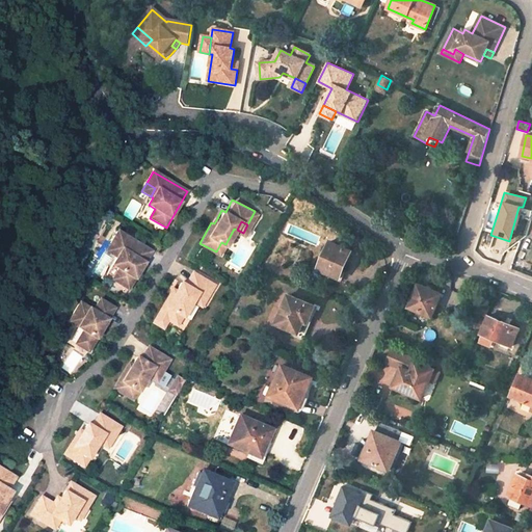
[(117,232),(111,243),(120,248),(115,257),(117,258),(113,266),(120,269),(113,281),(130,290),(152,251),(117,232)]
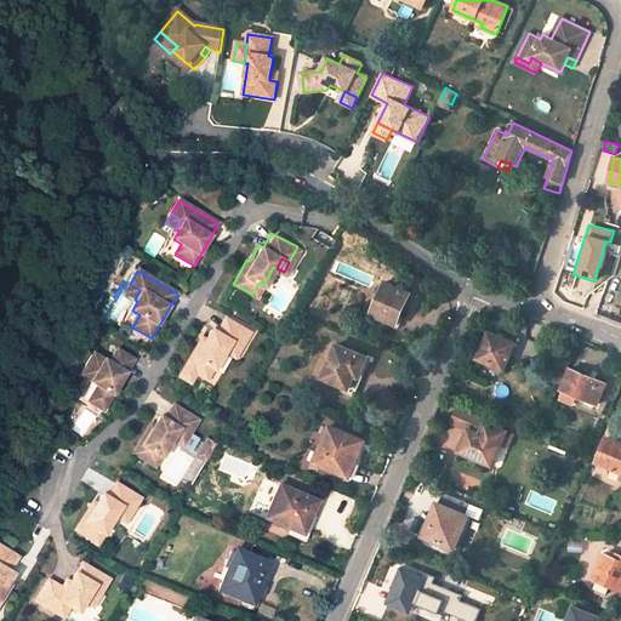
[(257,296),(263,285),(258,283),(252,294),(257,296)]
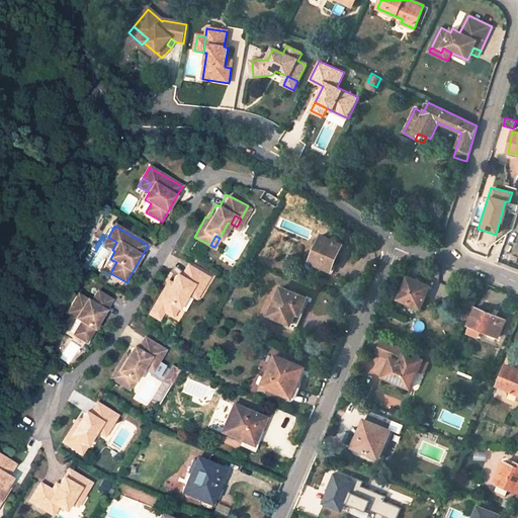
[(342,245),(322,236),(310,262),(318,266),(331,271),(342,245)]
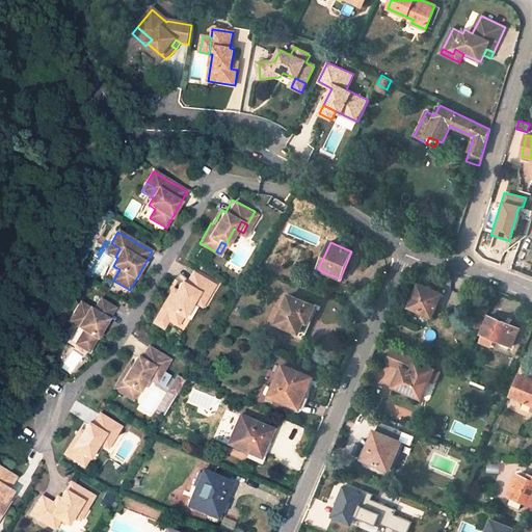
[(111,243),(106,251),(115,257),(120,248),(111,243)]
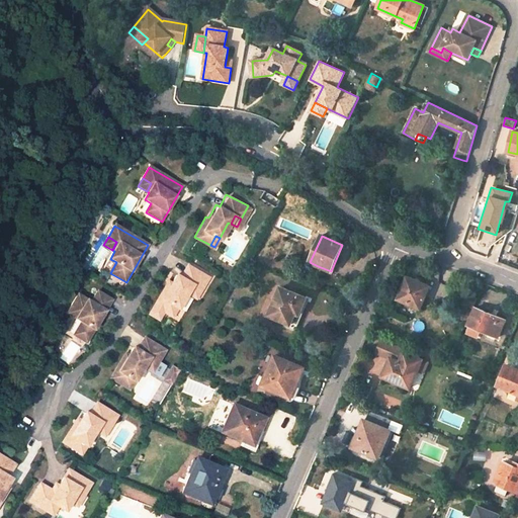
[(157,307),(166,312),(172,315),(177,307),(182,309),(190,292),(192,294),(197,285),(203,288),(210,276),(188,264),(182,277),(177,275),(173,283),(170,288),(167,286),(157,307)]
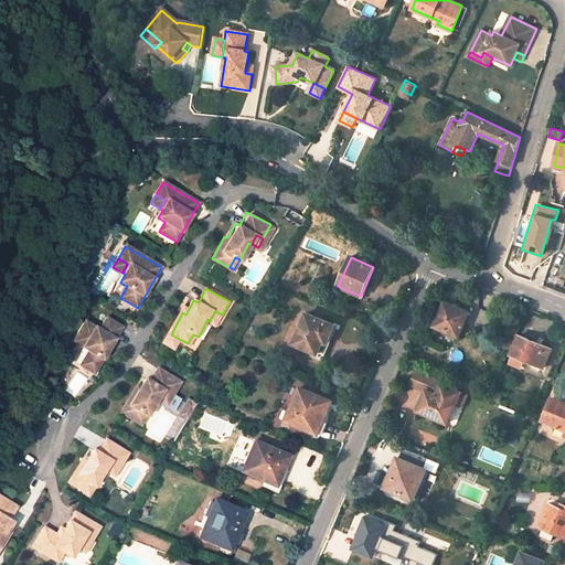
[(460,304),(446,298),(445,301),(458,307),(460,304)]
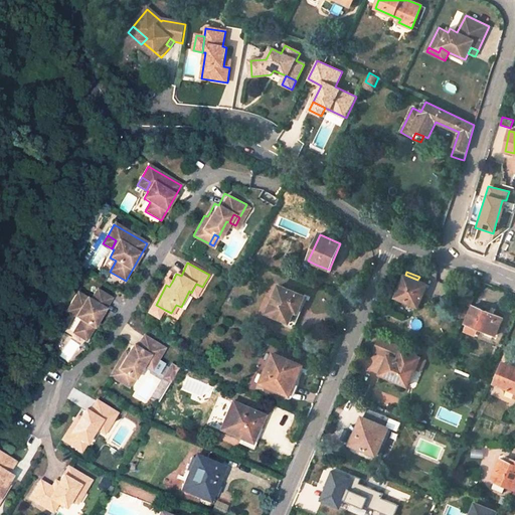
[(418,307),(428,285),(417,280),(405,275),(396,298),(418,307)]
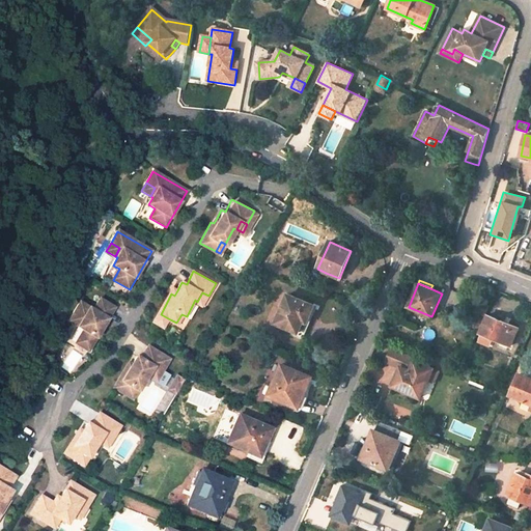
[(203,305),(208,296),(202,292),(197,302),(203,305)]
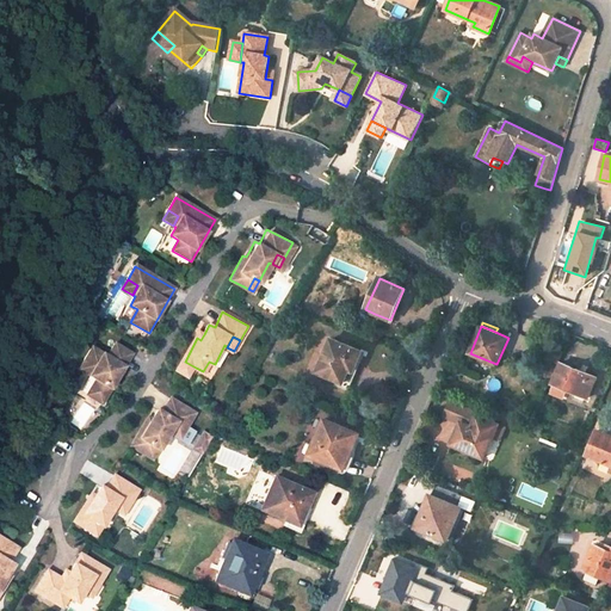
[(347,384),(362,352),(332,338),(318,372),(338,380),(335,386),(349,390),(350,386),(347,384)]
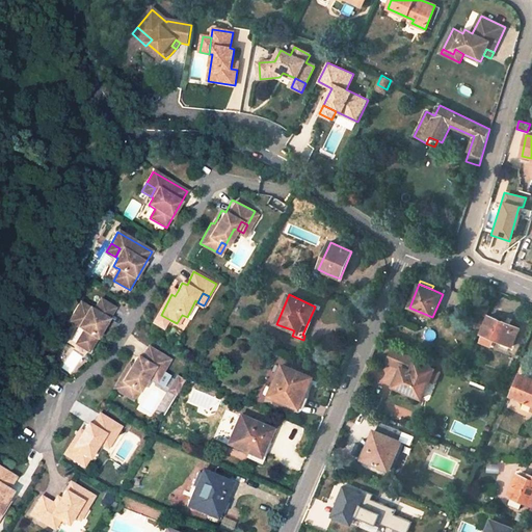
[(82,304),(74,318),(83,324),(80,329),(85,333),(77,346),(90,354),(117,311),(102,301),(96,313),(82,304)]
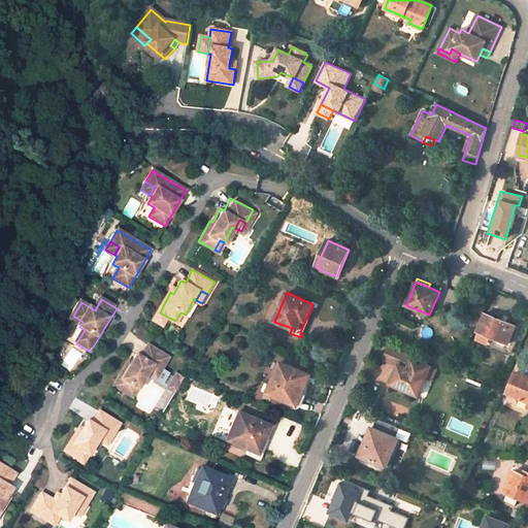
[(169,318),(160,312),(155,321),(165,326),(169,318)]
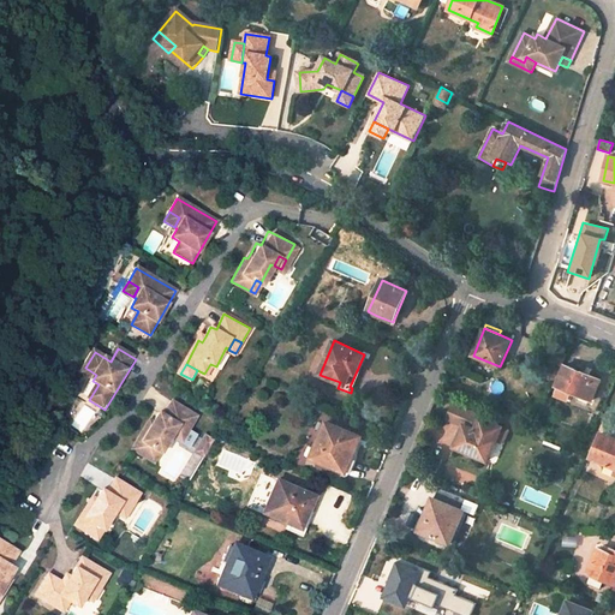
[(210,377),(216,366),(210,364),(204,374),(210,377)]
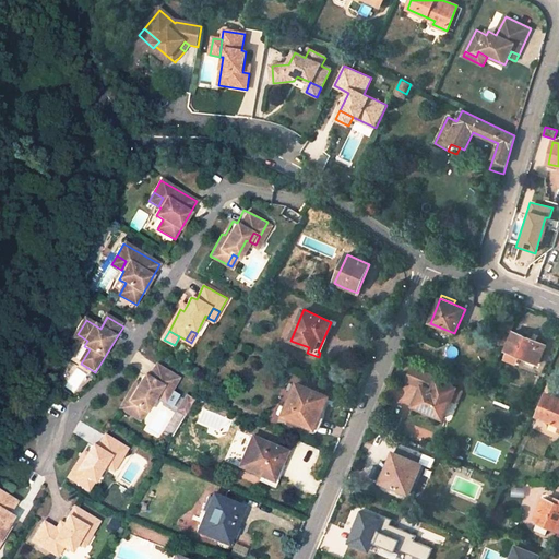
[(538,365),(546,345),(513,331),(504,352),(538,365)]
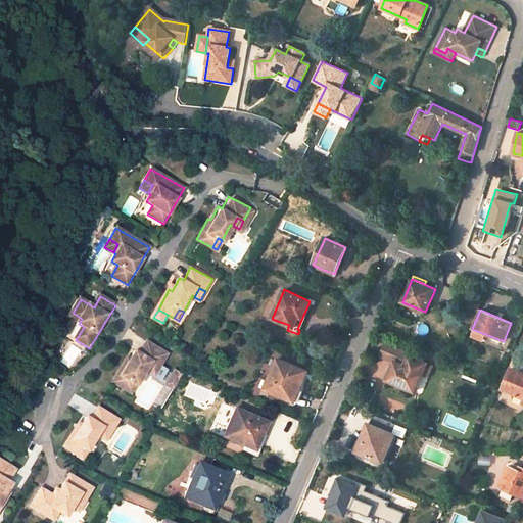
[(73,313),(69,318),(79,324),(82,319),(73,313)]
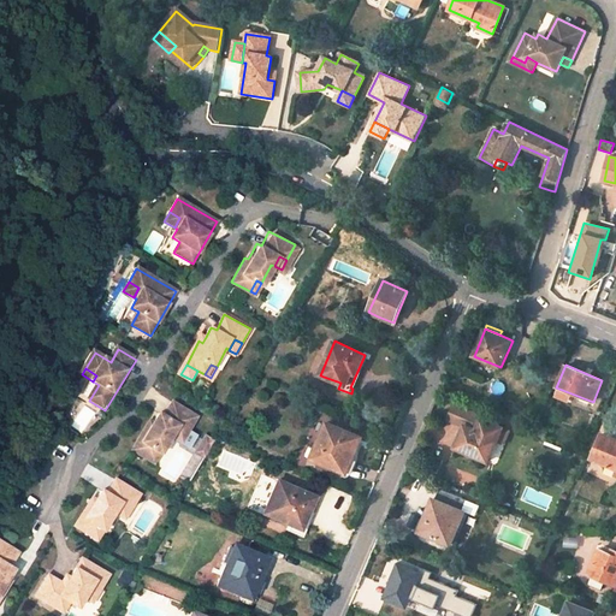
[(29,396),(35,378),(22,373),(16,391),(29,396)]
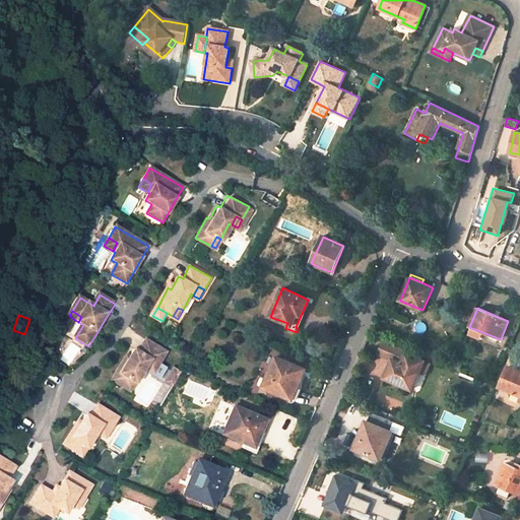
[(115,383),(131,391),(135,382),(140,384),(148,369),(151,370),(155,362),(161,365),(169,351),(146,340),(140,352),(136,350),(131,359),(129,365),(126,363),(115,383)]
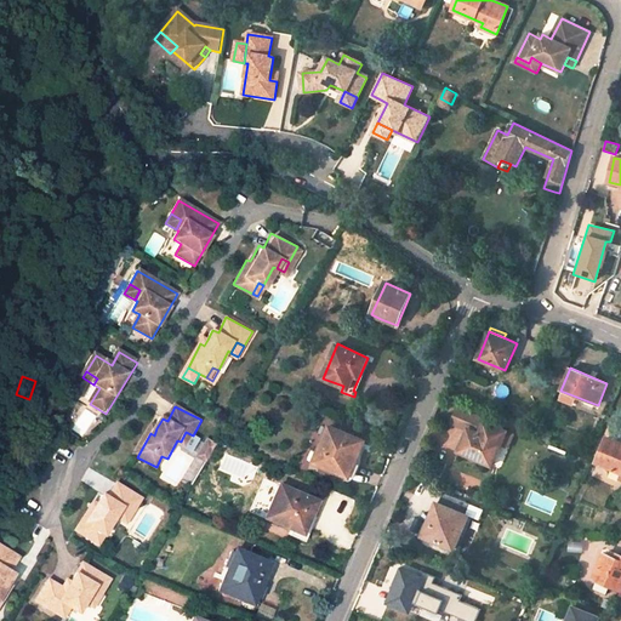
[(471,429),(477,416),(457,409),(451,422),(468,429),(469,428),(471,429)]
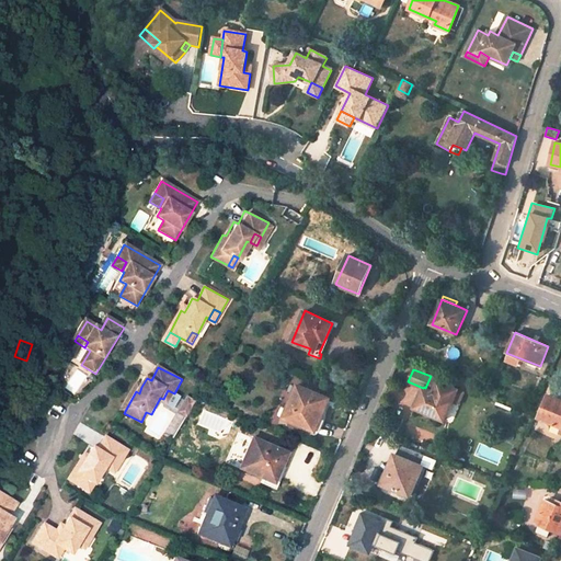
[(454,400),(453,401),(459,404),(464,393),(439,382),(441,380),(431,376),(425,388),(454,400)]
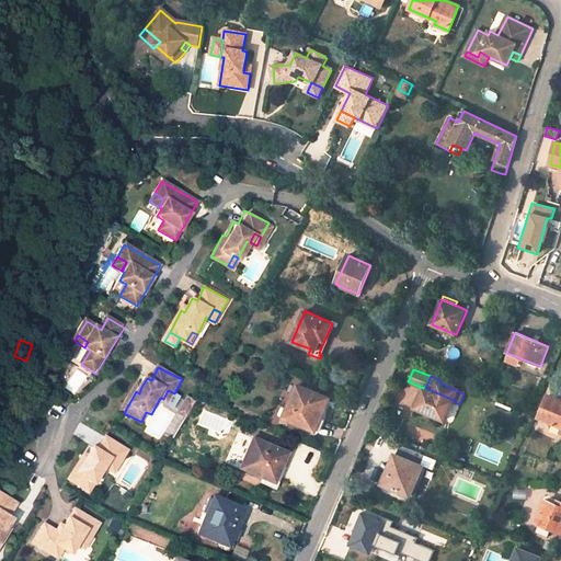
[(287,408),(296,385),(287,381),(279,404),(287,408)]
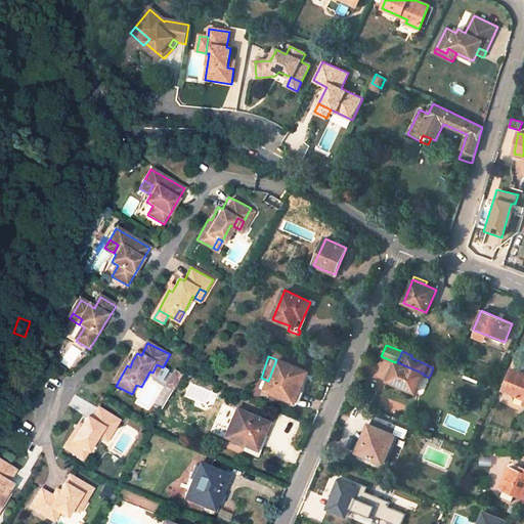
[(308,372),(278,359),(265,390),(295,402),(308,372)]
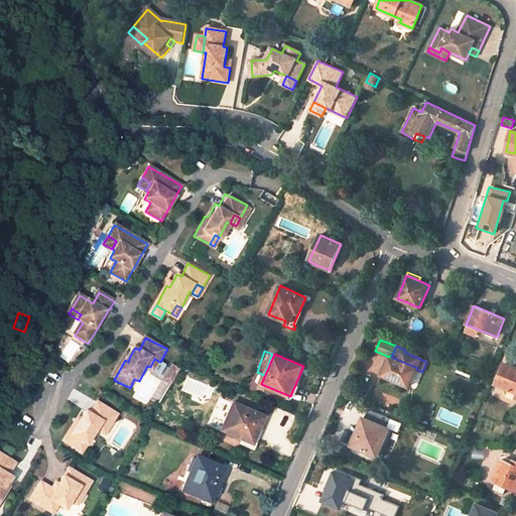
[(391,357),(390,356),(389,357),(382,375),(409,387),(416,369),(417,368),(391,357)]
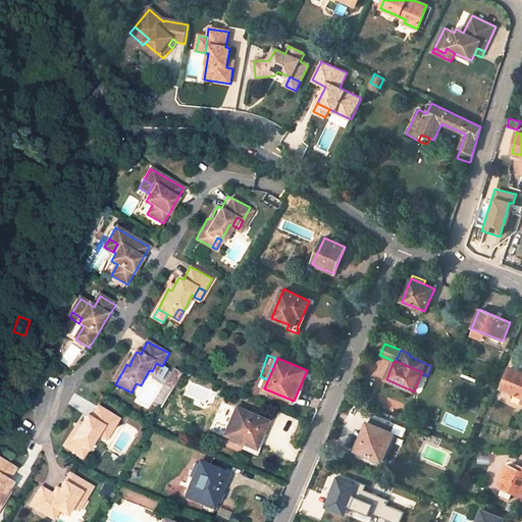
[(457,360),(453,371),(461,373),(464,363),(457,360)]
